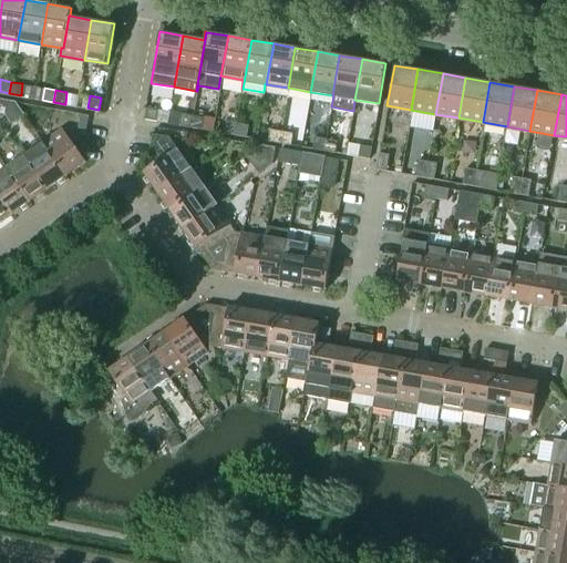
[(156,119),(158,108),(146,105),(144,118),(156,119)]
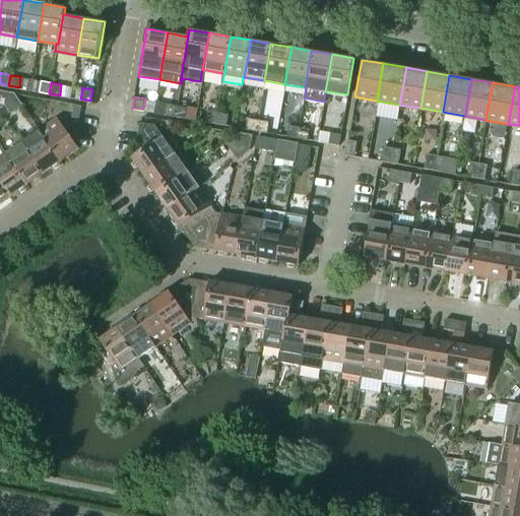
[(57,110),(59,100),(49,98),(47,109),(57,110)]
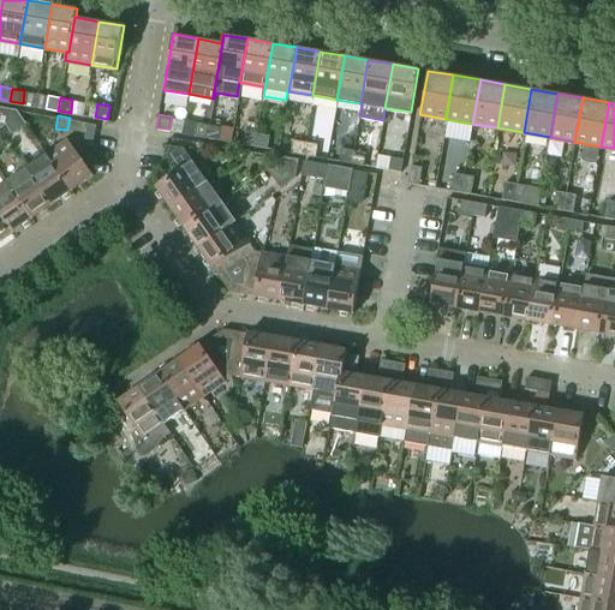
[(207,136),(208,123),(196,120),(193,133),(207,136)]
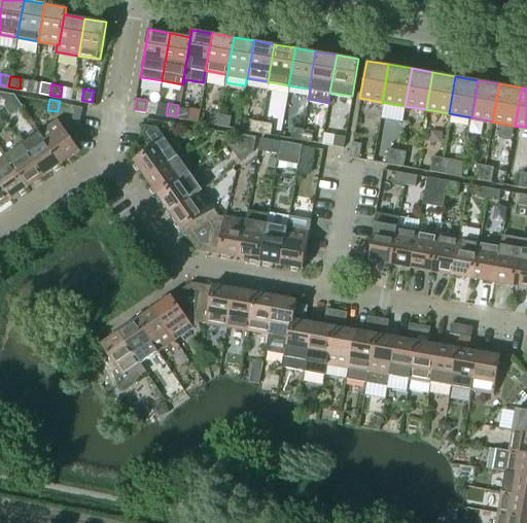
[(187,118),(189,107),(178,105),(177,116),(187,118)]
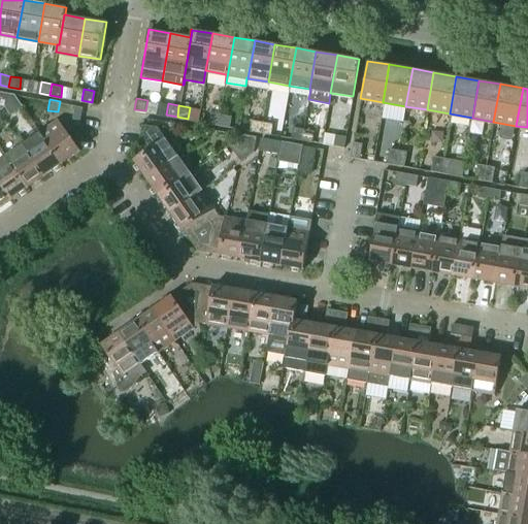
[(218,124),(220,112),(209,110),(207,122),(218,124)]
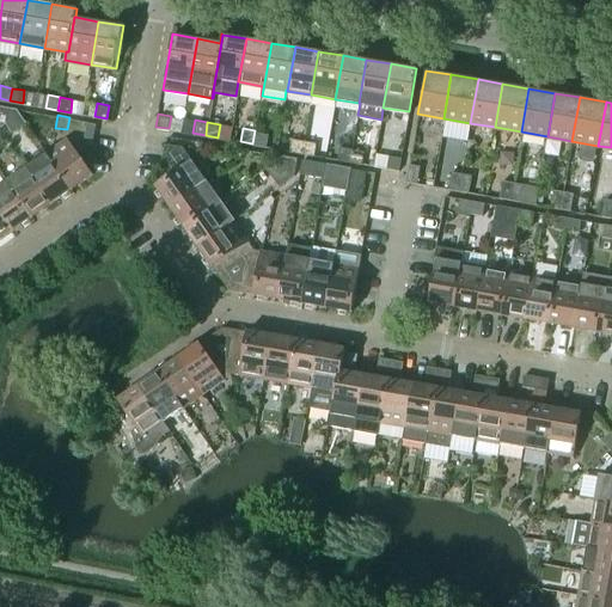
[(265,146),(268,133),(255,130),(252,143),(265,146)]
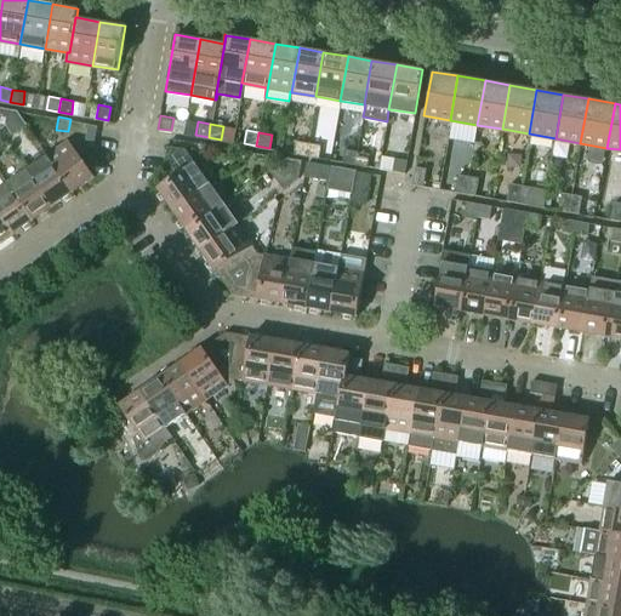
[(93,175),(68,138),(46,153),(72,189),(93,175)]
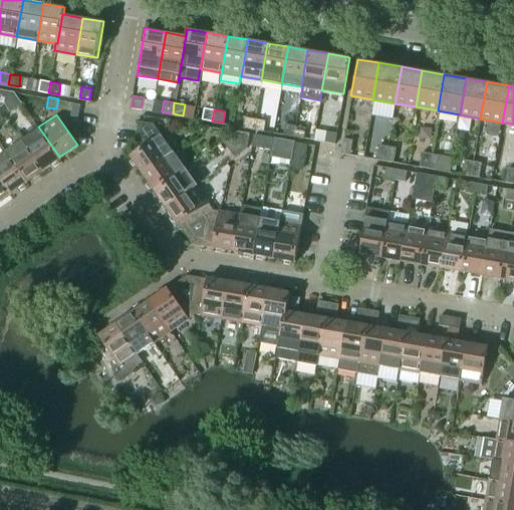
[(253,128),(255,116),(244,115),(243,126),(253,128)]
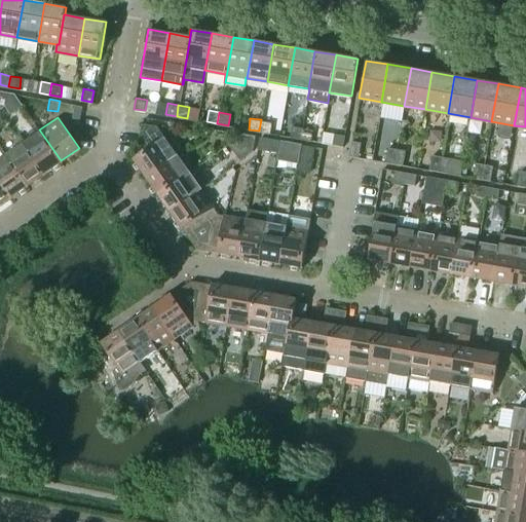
[(269,133),(271,121),(261,119),(259,131),(269,133)]
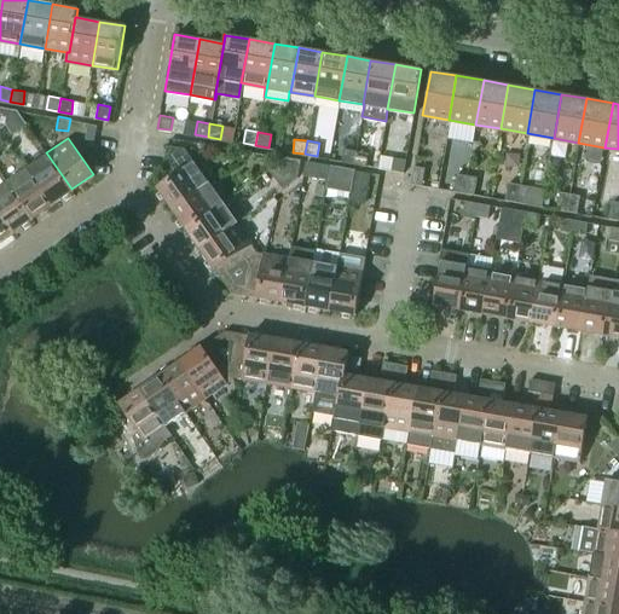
[(208,183),(192,160),(184,148),(169,145),(163,178),(165,180),(156,185),(172,208),(208,183)]
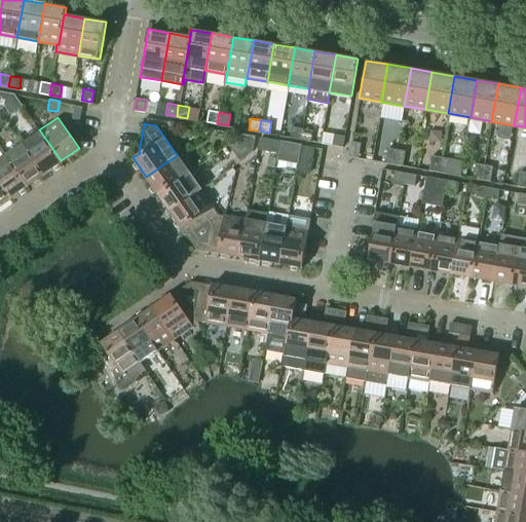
[(300,138),(302,126),(291,125),(290,136),(300,138)]
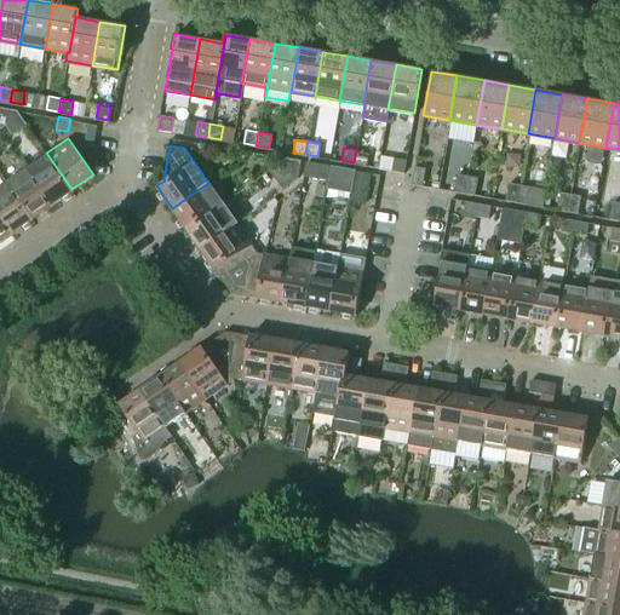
[(366,165),(368,151),(356,149),(354,162),(366,165)]
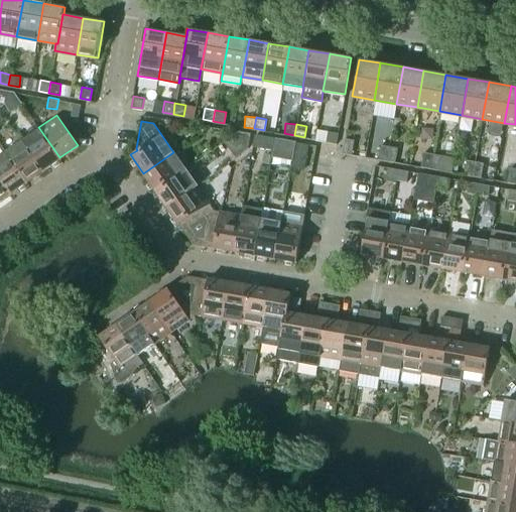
[(59,157),(38,127),(21,139),(43,169),(59,157)]
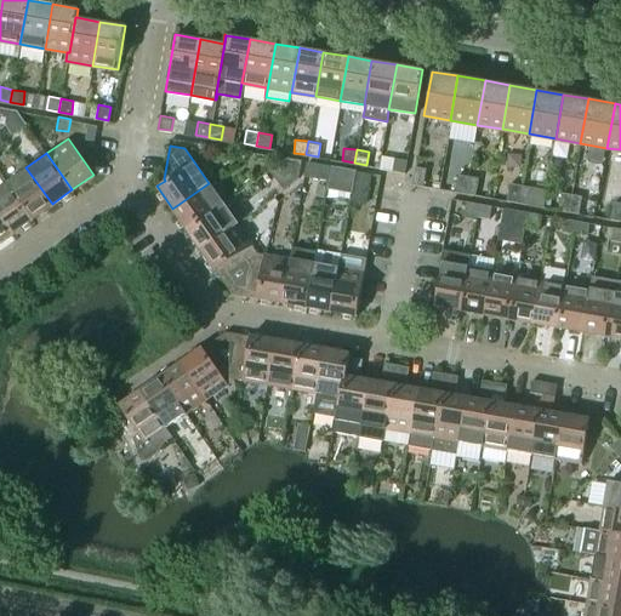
[(404,171),(406,159),(394,157),(392,170),(404,171)]
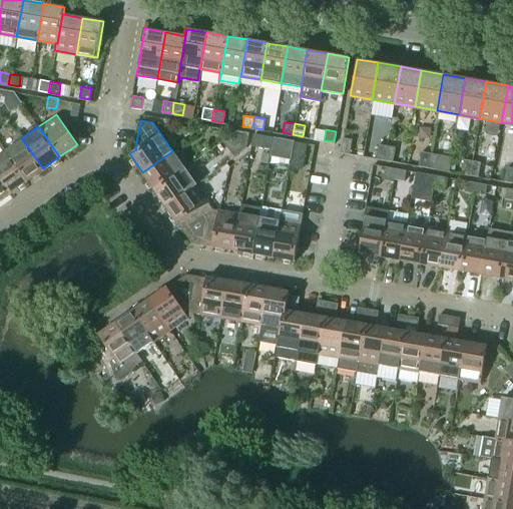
[(349,152),(352,138),(343,136),(340,151),(349,152)]
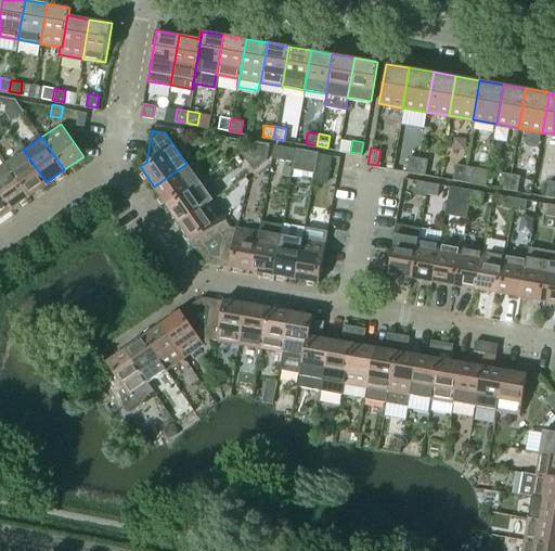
[(47,182),(23,150),(4,163),(27,195),(47,182)]
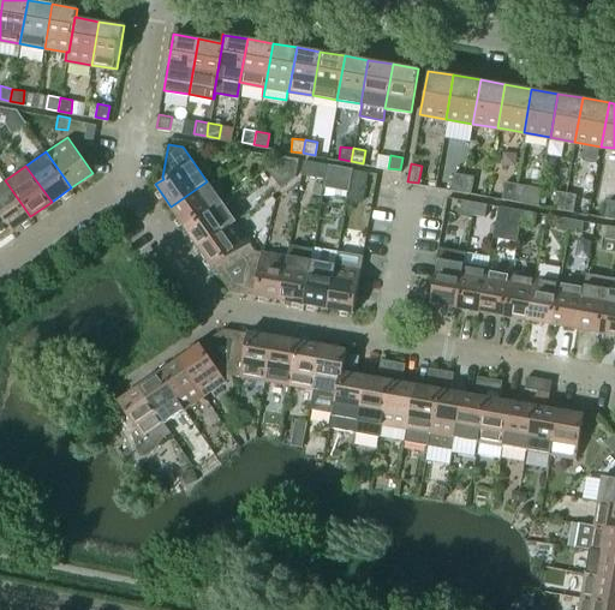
[(460,190),(464,173),(453,171),(451,189),(460,190)]
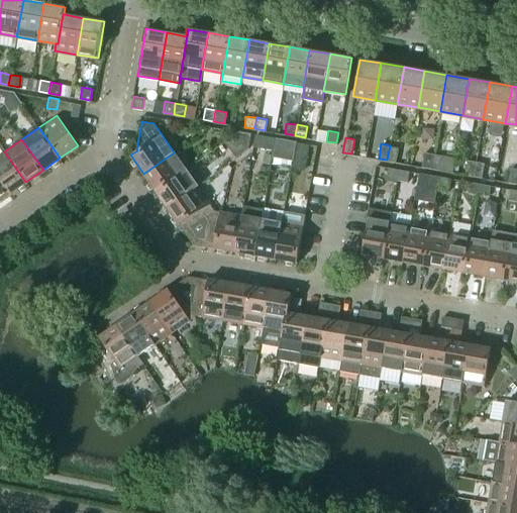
[(395,162),(398,146),(390,145),(387,160),(395,162)]
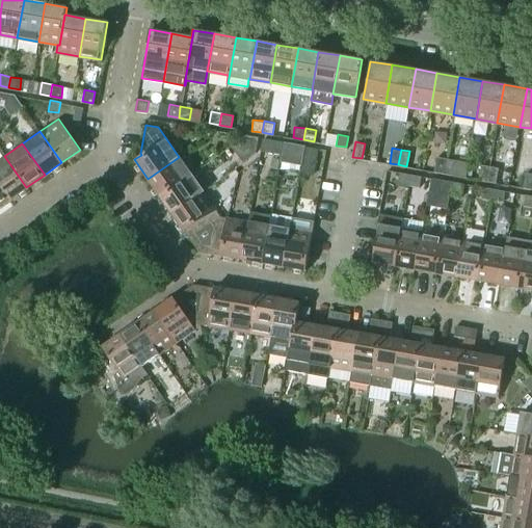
[(26,187),(4,156),(0,158),(0,184),(9,199),(26,187)]
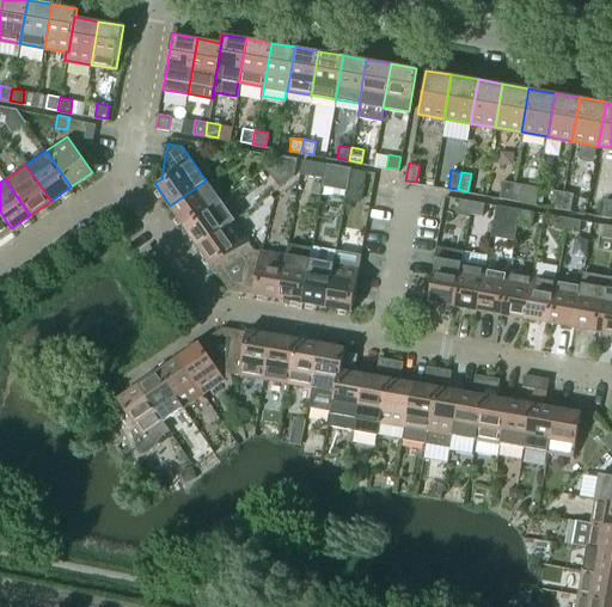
[(509,198),(512,181),(502,179),(499,196),(509,198)]
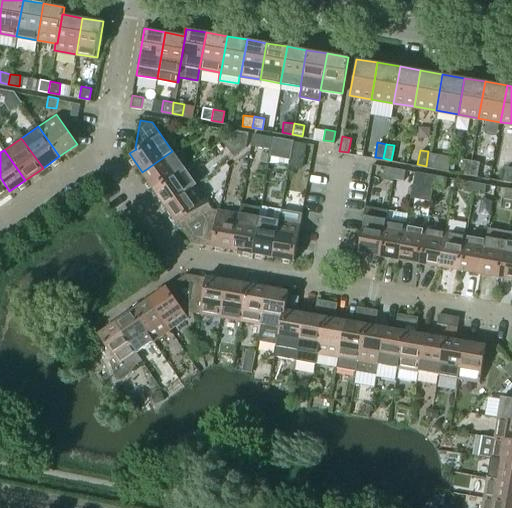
[(153,188),(184,167),(172,151),(142,172),(153,188)]
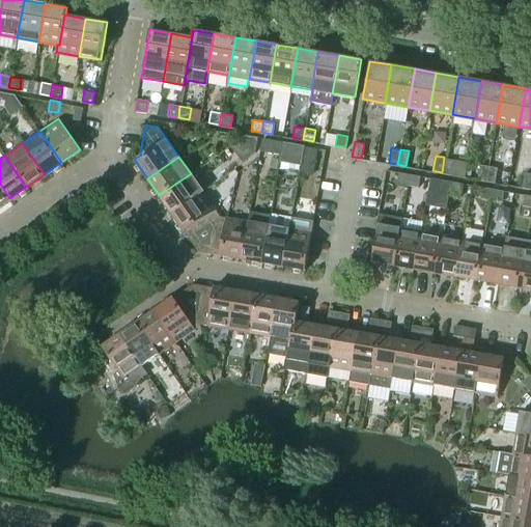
[(450,173),(453,159),(444,157),(442,172),(450,173)]
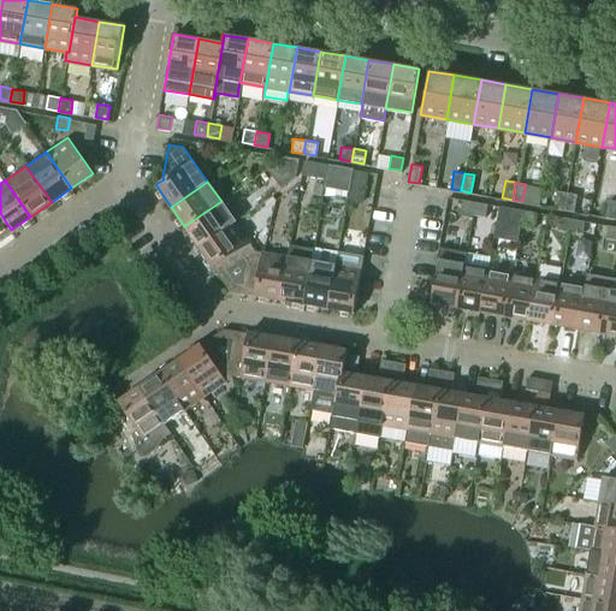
[(562,208),(566,190),(555,189),(552,207),(562,208)]
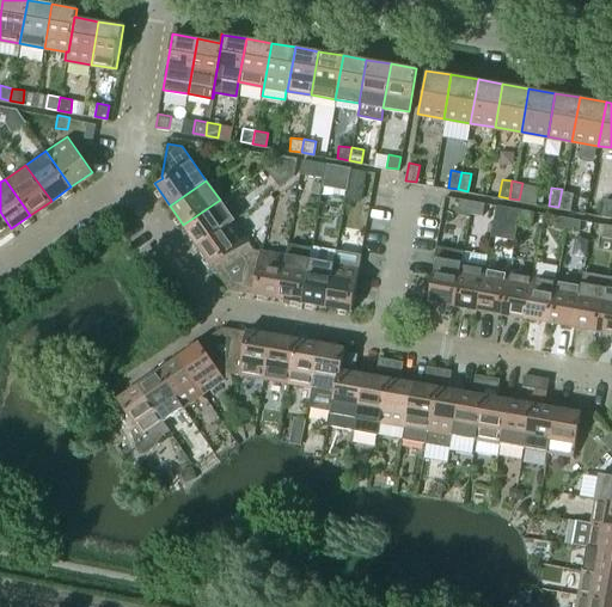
[(569,209),(571,191),(562,189),(558,207),(569,209)]
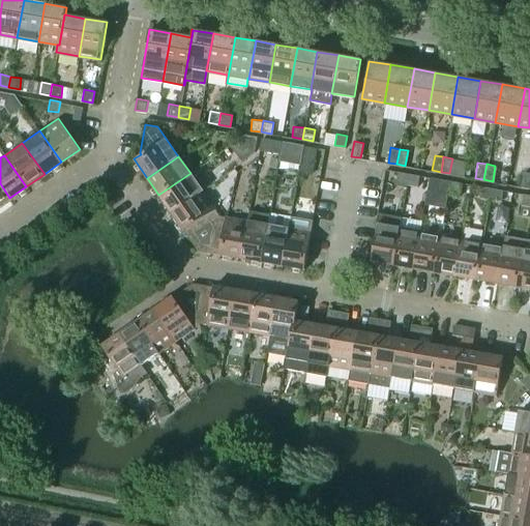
[(407,183),(408,172),(398,171),(395,181),(407,183)]
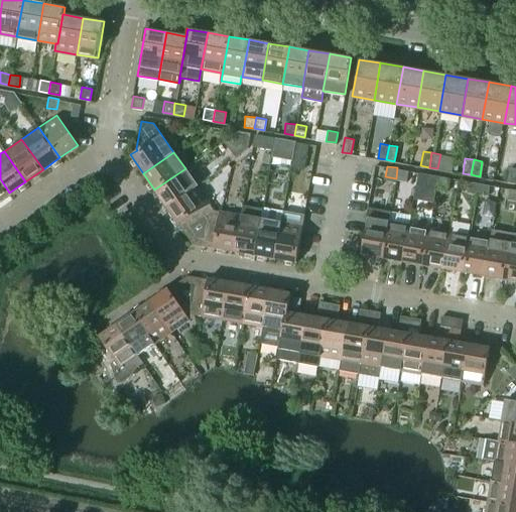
[(515,182),(515,177),(515,167),(509,166),(507,180),(515,182)]
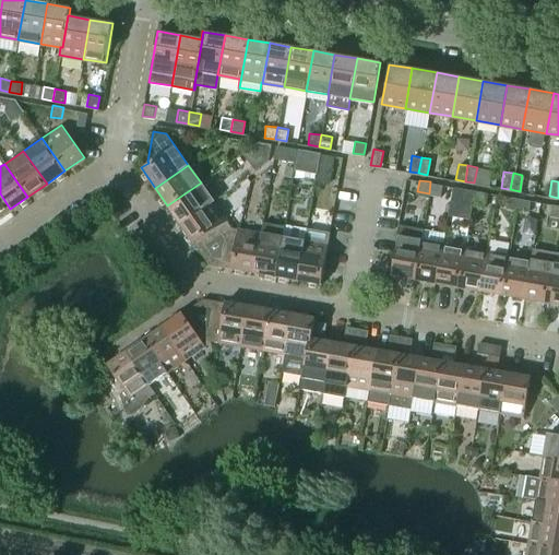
[(440,196),(442,184),(430,181),(429,193),(440,196)]
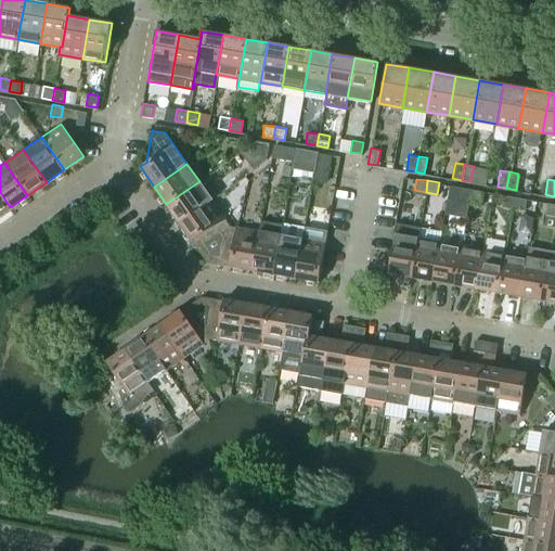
[(211,199),(199,181),(166,204),(179,222),(211,199)]
